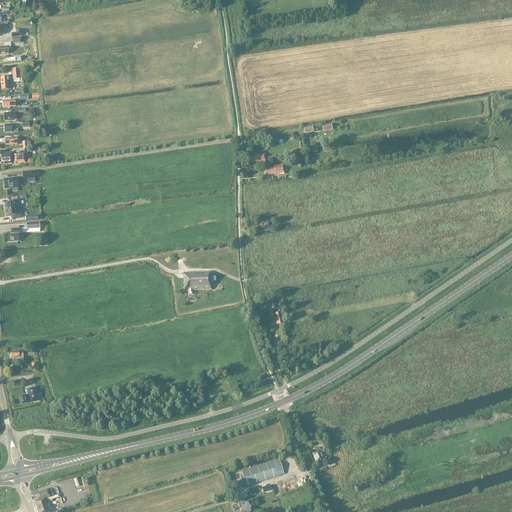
[(0,19),(1,19),(1,16),(7,15),(6,12),(9,12),(8,8),(10,8),(10,5),(3,6),(3,8),(2,8),(3,12),(0,12),(0,19)]
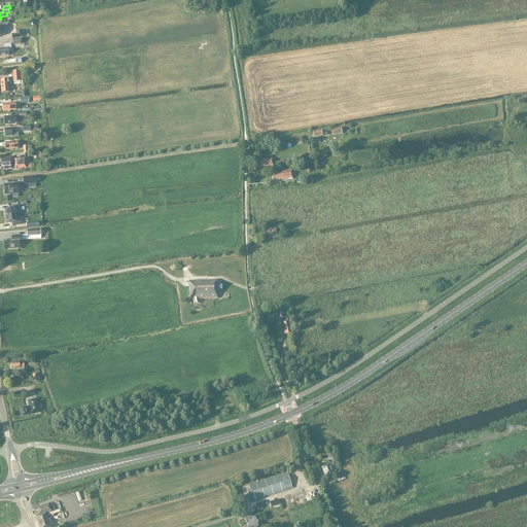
[(11,35),(12,39),(23,37),(22,30),(16,31),(16,34),(11,35)]
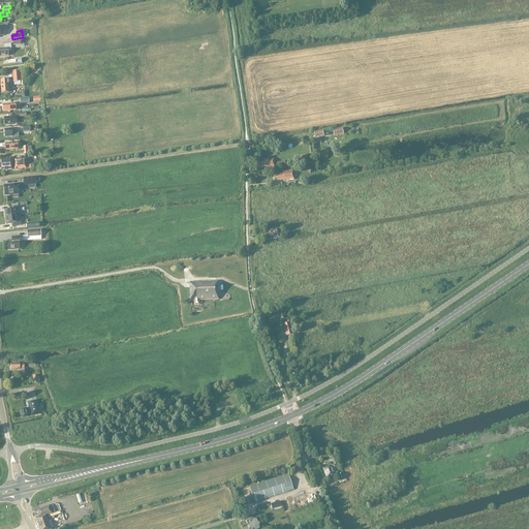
[(0,49),(0,56),(7,56),(7,52),(11,51),(10,44),(4,44),(4,49),(0,49)]
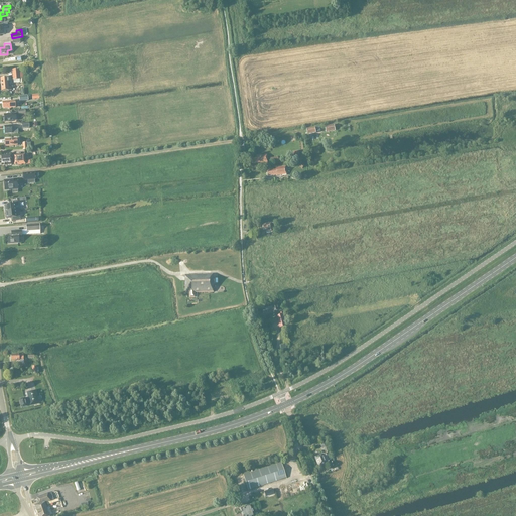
[(29,160),(25,160),(24,155),(13,155),(13,156),(11,156),(11,155),(1,156),(1,166),(11,165),(11,164),(14,164),(14,165),(30,164),(29,160)]
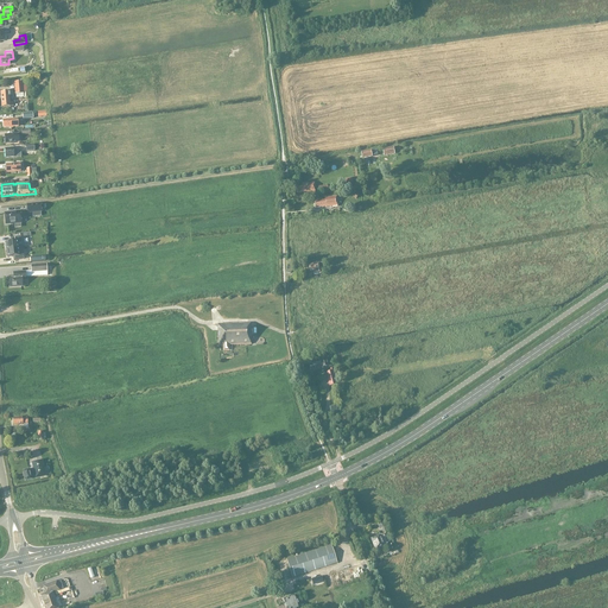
[(304,192),(308,192),(315,191),(314,183),(302,184),(302,187),(296,188),(296,194),(304,192)]
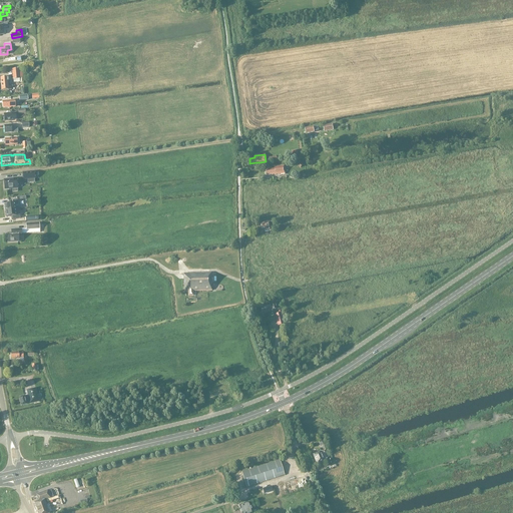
[(274,167),(275,168),(265,169),(266,175),(275,174),(285,173),(284,166),(274,167)]
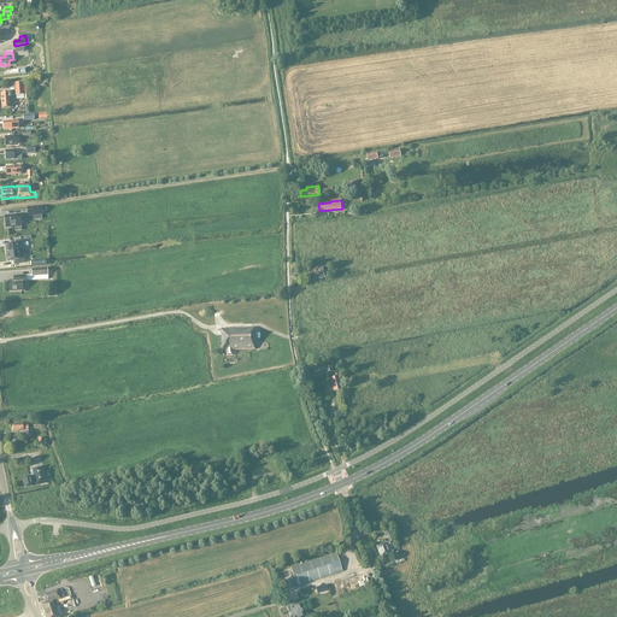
[(13,216),(5,217),(5,228),(21,227),(21,215),(13,216)]
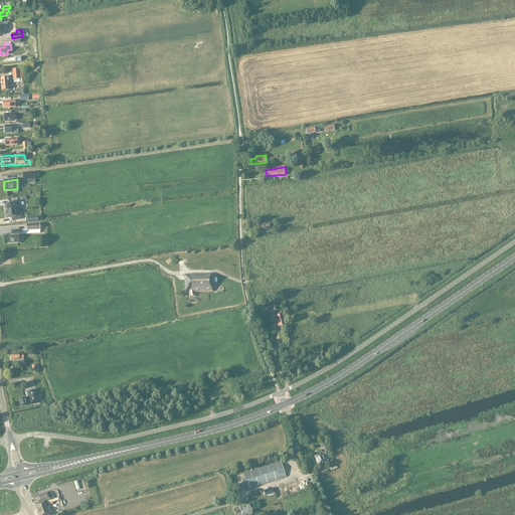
[(4,205),(4,212),(18,210),(17,200),(8,201),(9,204),(4,205)]
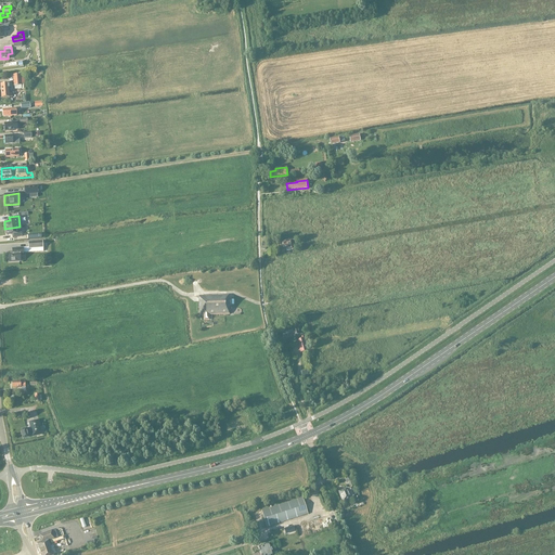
[(20,227),(4,229),(5,235),(11,234),(12,237),(22,236),(20,227)]
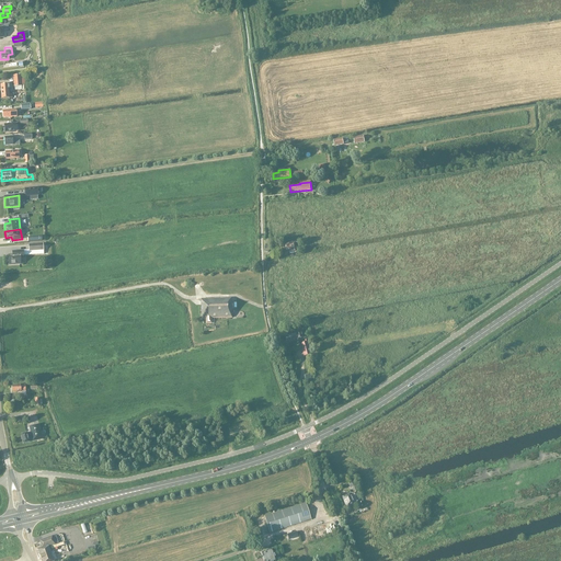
[(295,252),(295,248),(298,248),(297,242),(293,243),(285,244),(285,250),(288,249),(289,253),(295,252)]
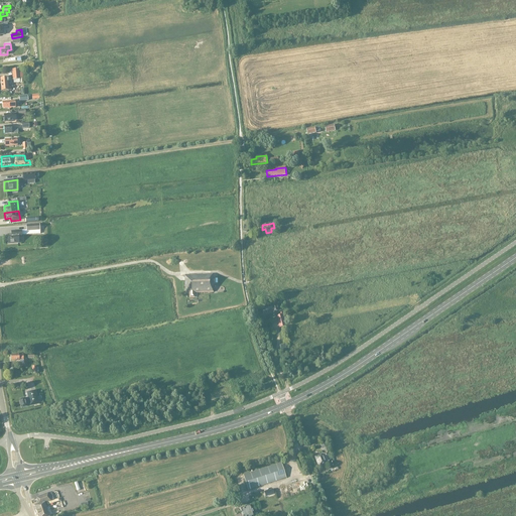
[(7,242),(8,244),(18,243),(18,238),(21,238),(21,231),(11,231),(11,236),(7,236),(7,238),(6,239),(7,241),(7,242)]
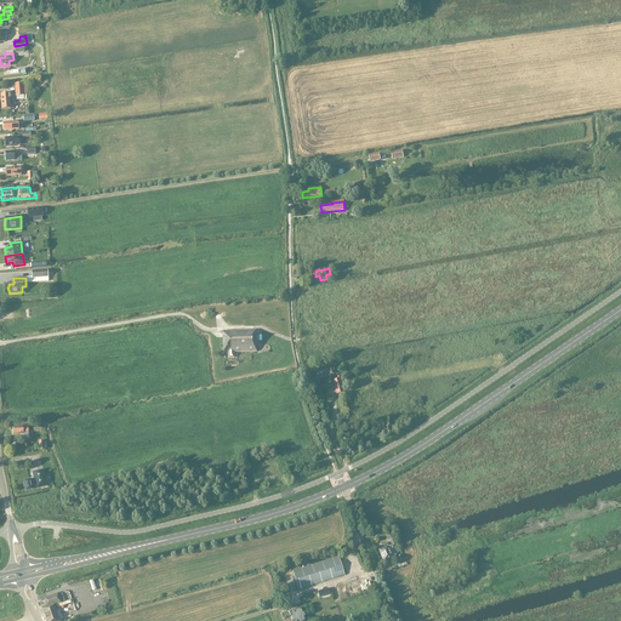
[(256,352),(255,330),(222,331),(223,353),(256,352)]
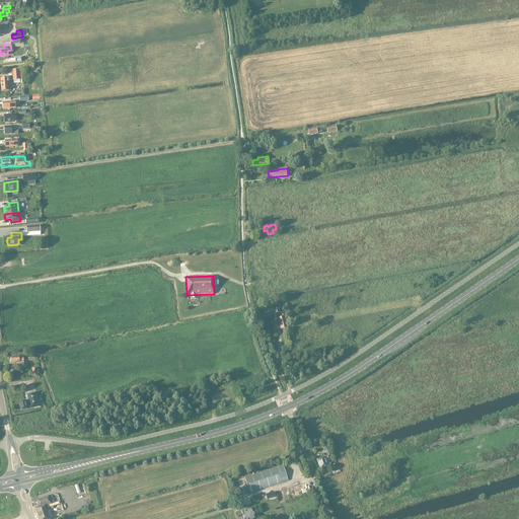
[(273,309),(264,311),(265,316),(280,312),(278,306),(272,307),(273,309)]
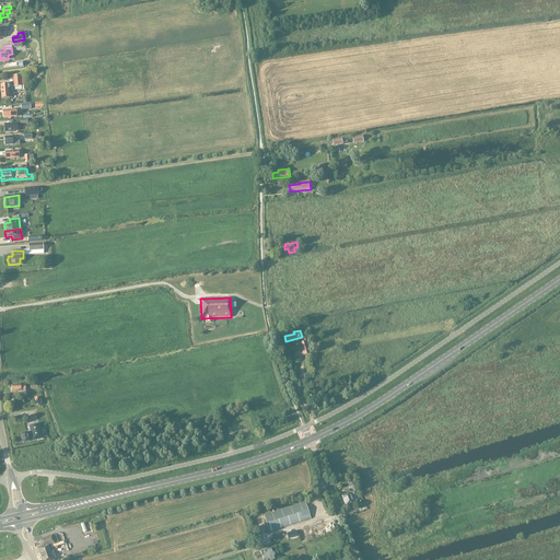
[(300,343),(303,357),(311,354),(306,341),(307,341),(307,339),(304,340),(305,342),(300,343)]
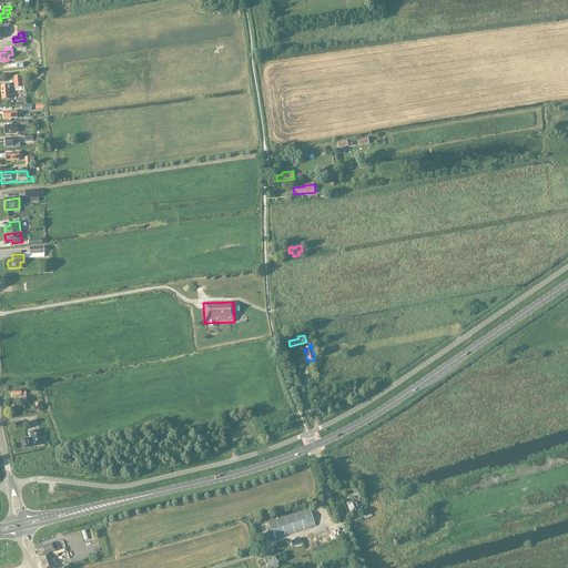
[(26,399),(26,396),(26,391),(20,391),(11,391),(12,397),(21,397),(21,401),(26,399)]
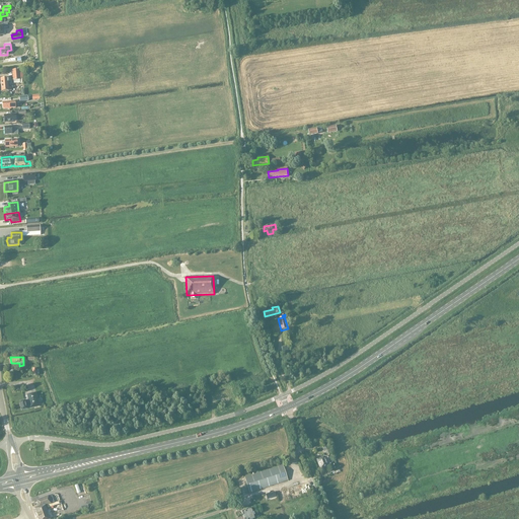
[(29,409),(39,406),(35,392),(26,395),(28,403),(27,404),(26,400),(19,402),(21,411),(28,409),(29,409)]
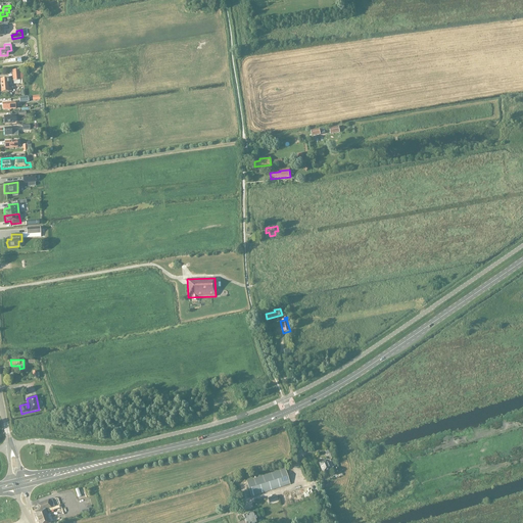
[(328,455),(330,459),(333,457),(329,446),(324,448),(326,455),(328,455)]
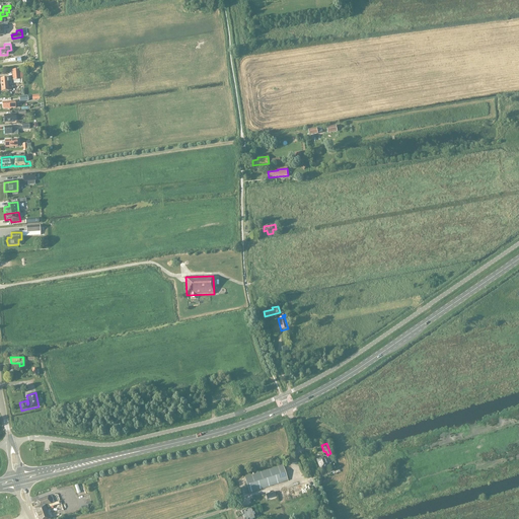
[(324,457),(316,460),(320,470),(328,466),(327,465),(330,464),(327,457),(324,458),(324,457)]
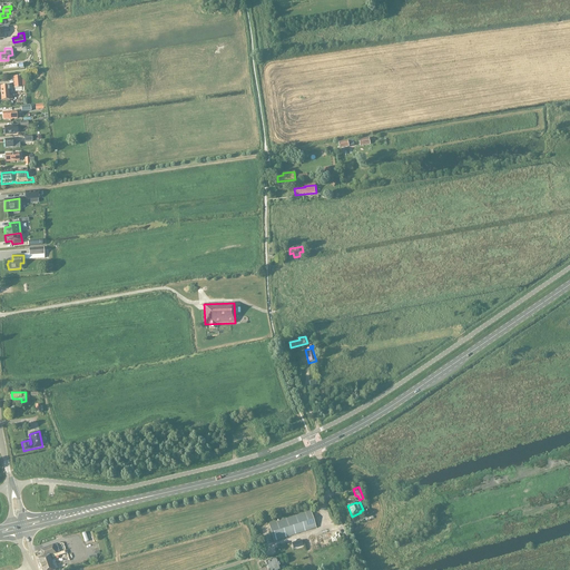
[(311,511),(285,519),(268,524),(274,541),(315,528),(311,511)]
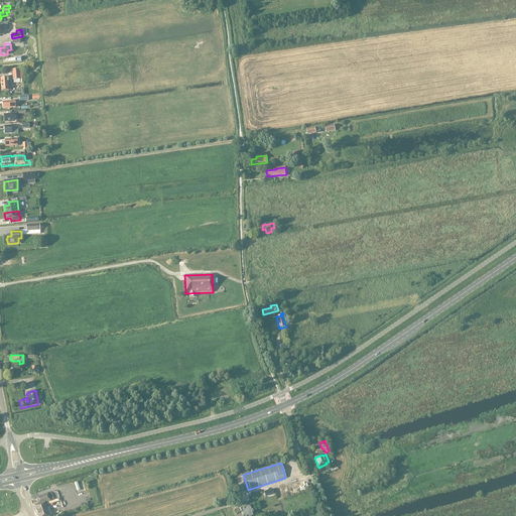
[(37,515),(48,515),(48,514),(50,514),(49,510),(47,511),(44,504),(50,502),(47,493),(36,497),(38,505),(36,505),(34,506),(37,515)]
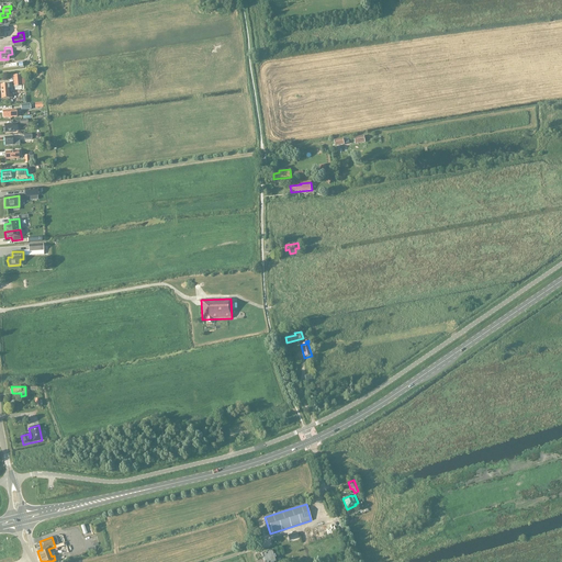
[(276,561),(272,550),(261,554),(263,561),(276,561)]
